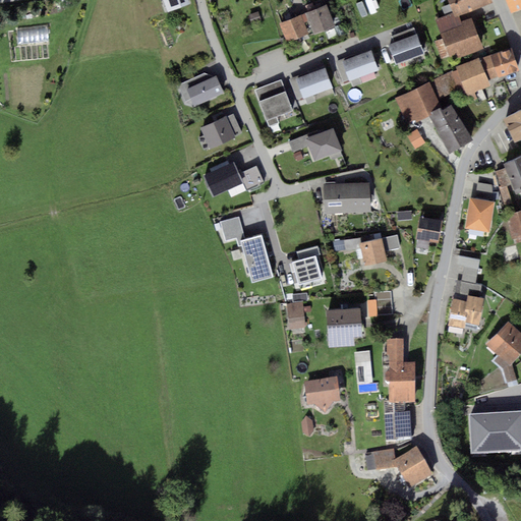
[(188,0),(163,0),(168,11),(190,4),(188,0)]
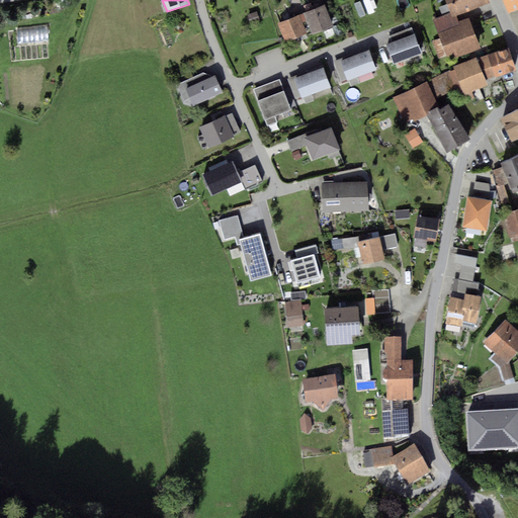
[(489,0),(445,0),(450,13),(452,17),(456,15),(490,2),(489,0)]
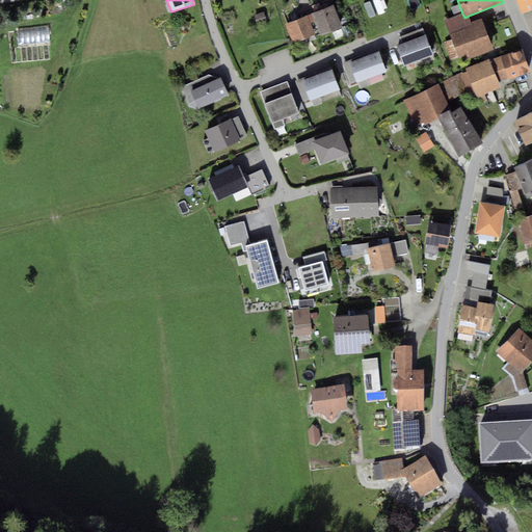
[(531,0),(520,0),(524,10),(531,6),(531,0)]
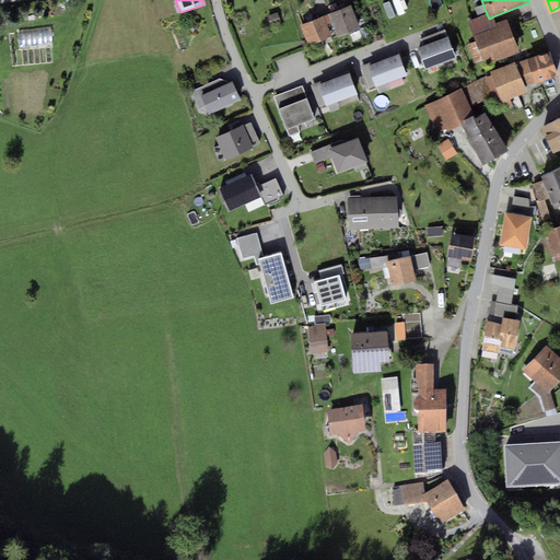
[(351,7),(330,14),(339,38),(360,30),(351,7)]
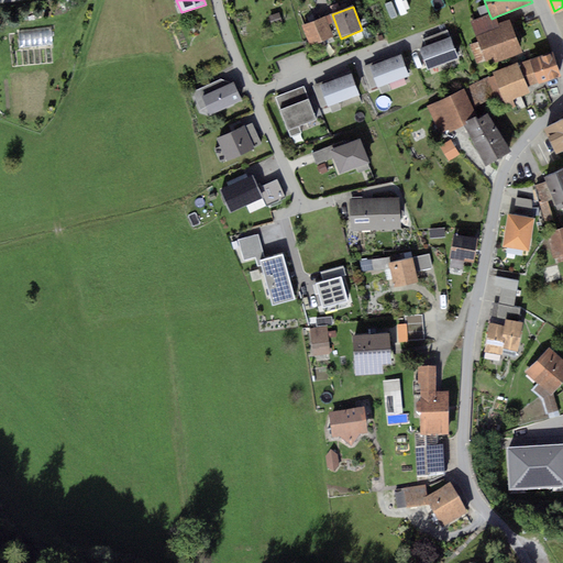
[(470,22),(477,42),(470,45),(477,65),(485,62),(486,66),(523,52),(510,19),(498,23),(496,17),(492,19),(489,14),(470,22)]
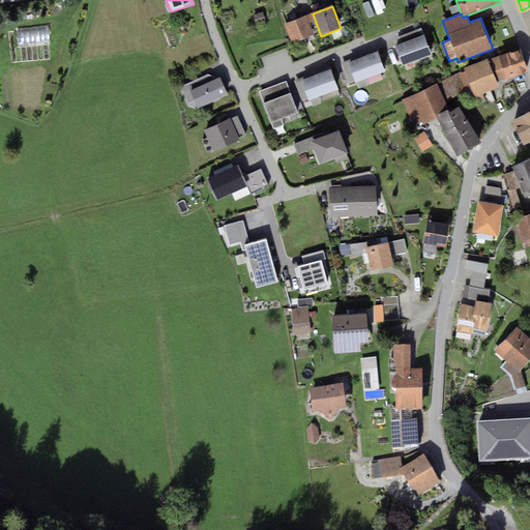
[(307,18),(286,26),(292,45),(314,36),(307,18)]
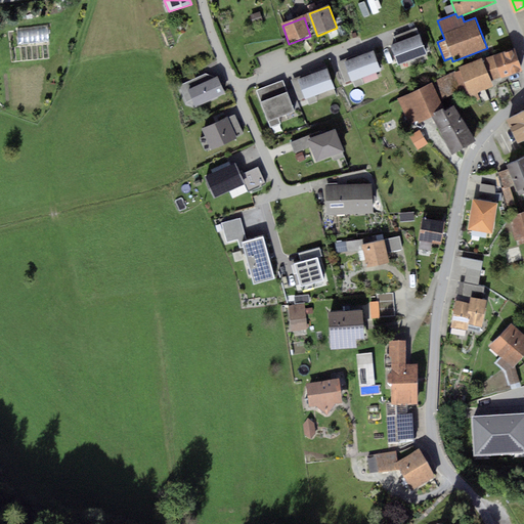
[(394,36),(396,43),(420,34),(417,28),(394,36)]
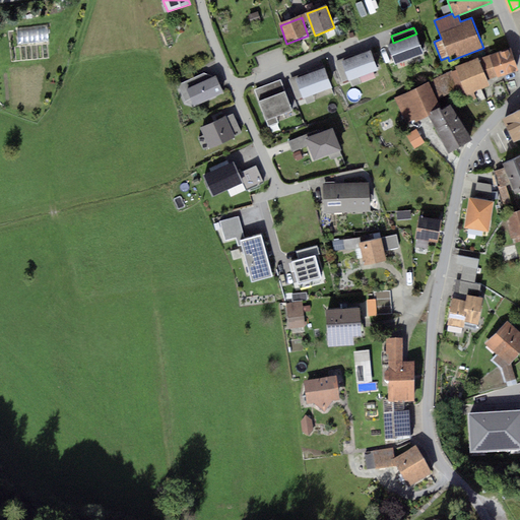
[(49,29),(19,31),(21,47),(50,45),(49,29)]
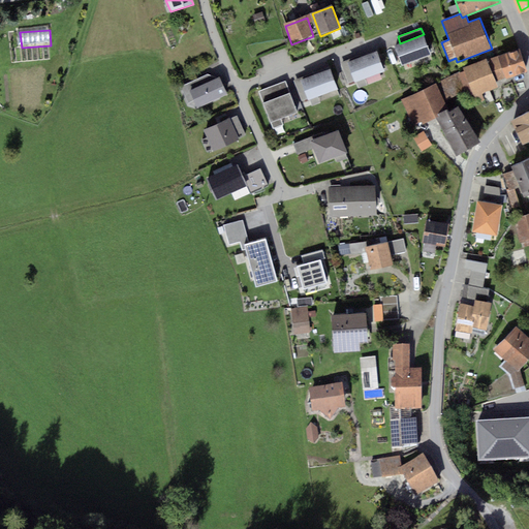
[(400,43),(394,45),(401,66),(431,55),(424,34),(400,43)]
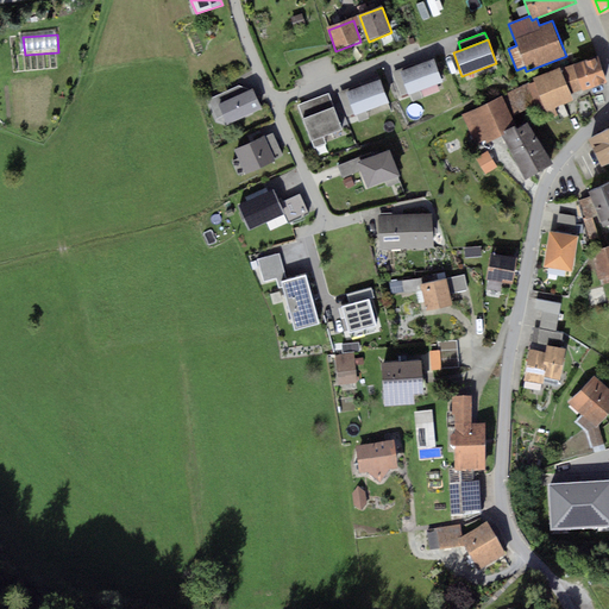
[(433,58),(400,70),(408,94),(441,82),(433,58)]
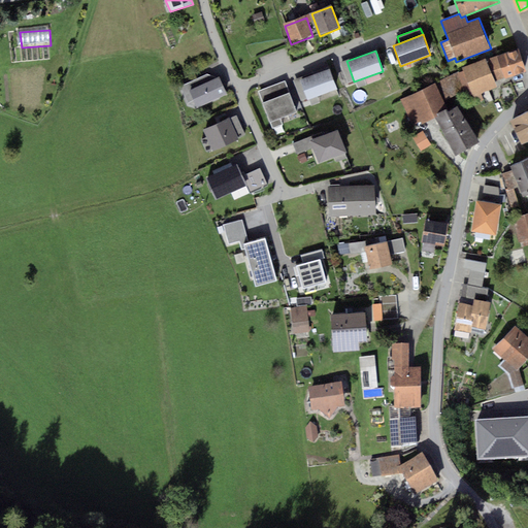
[(520,51),(490,61),(498,81),(527,71),(520,51)]
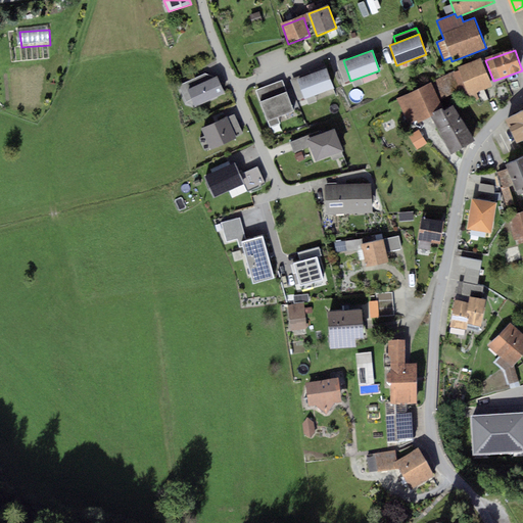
[(461,73),(441,81),(449,100),(469,92),(473,103),(480,101),(477,94),(494,87),(482,58),(459,67),(461,73)]
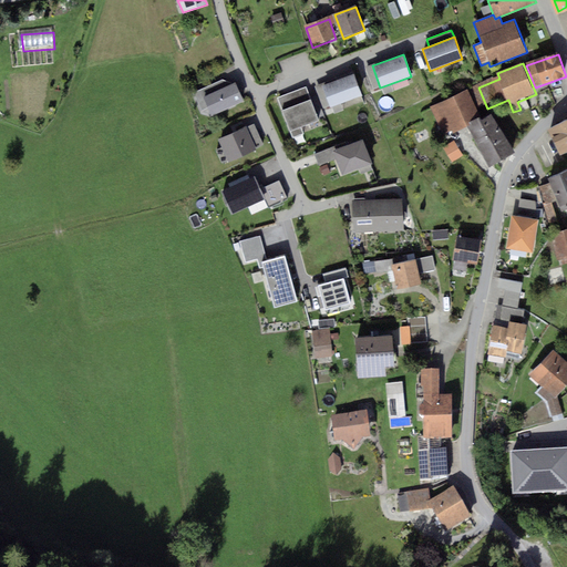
[(372,91),(380,88),(372,65),(364,69),(372,91)]
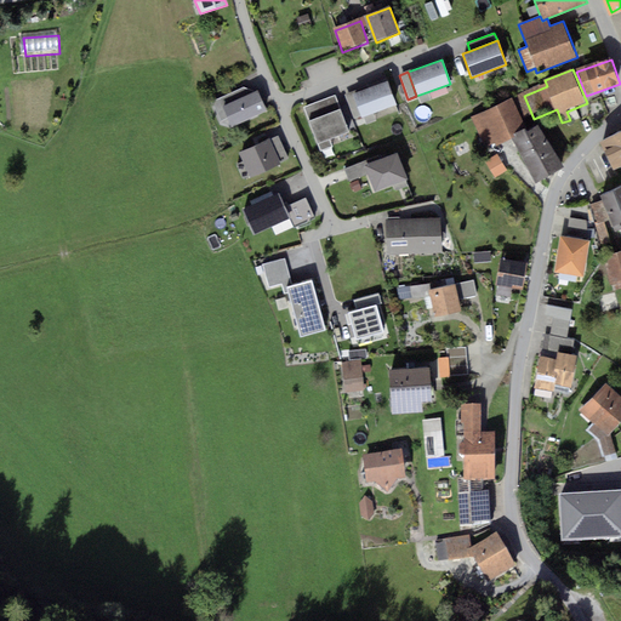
[(387,80),(353,92),(362,117),(396,104),(387,80)]
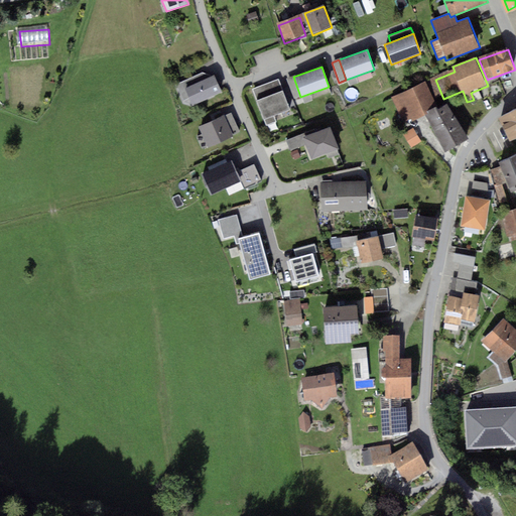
[(185,89),(215,77),(203,73),(176,85),(185,105),(190,102),(185,89)]
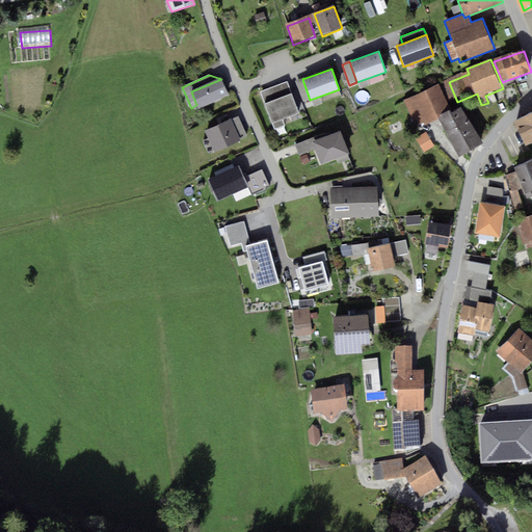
[(221,79),(191,91),(196,105),(198,108),(228,96),(221,79)]
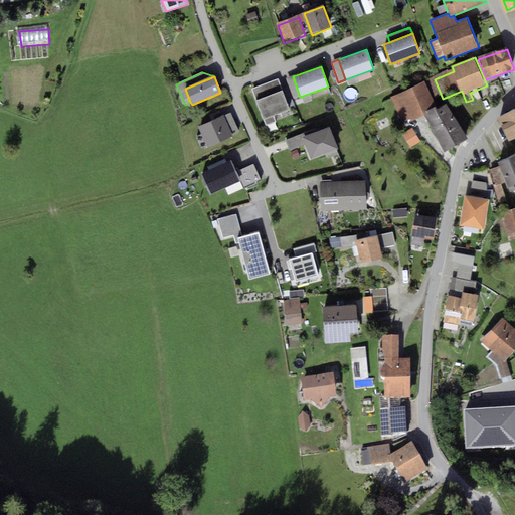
[(293,99),(300,97),(293,76),(286,79),(293,99)]
